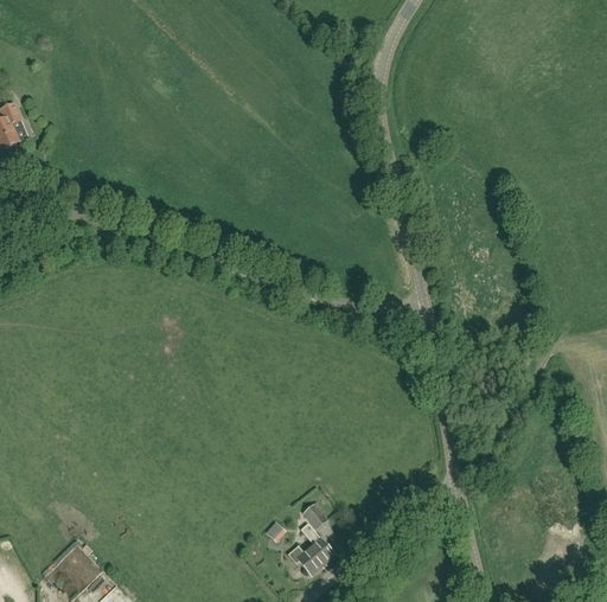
[(6,116),(0,119),(0,141),(1,146),(19,139),(12,121),(20,117),(13,102),(1,107),(6,116)]
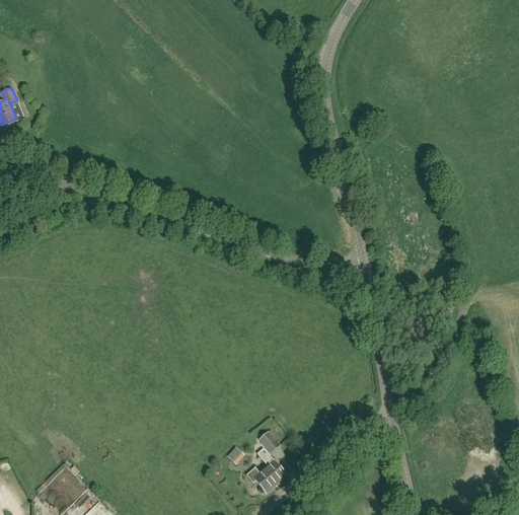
[(282,443),(270,429),(260,438),(272,451),(282,443)]
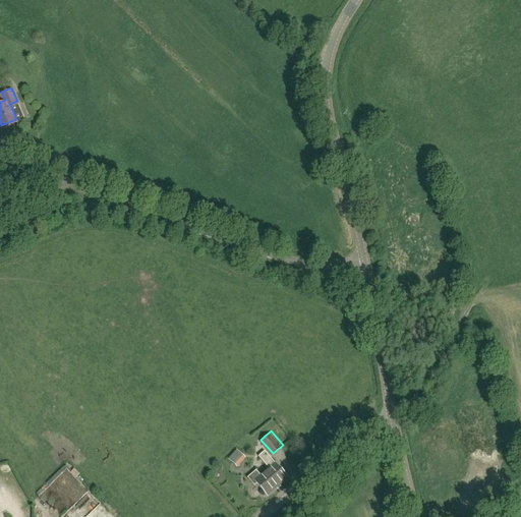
[(237,447),(229,457),(235,462),(243,453),(237,447)]
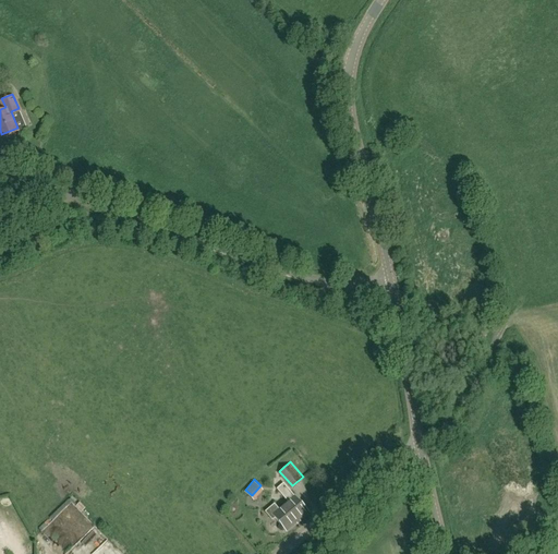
[(284,502),(298,518),(308,509),(294,493),(283,480),(277,485),(288,498),(284,502)]
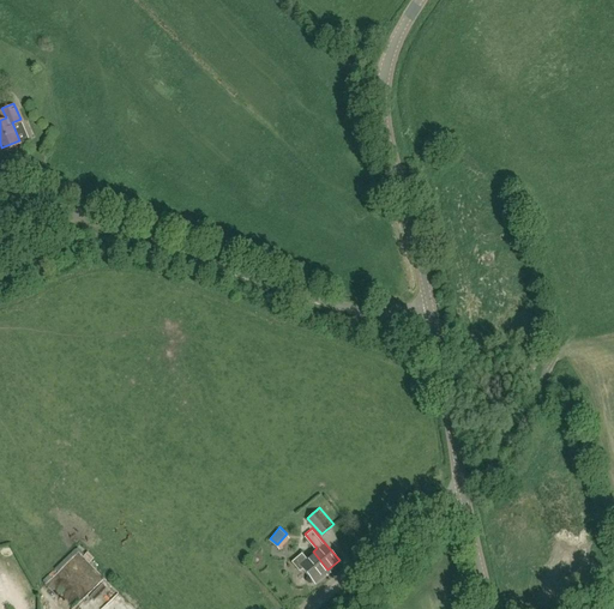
[(74,544),(41,573),(60,595),(72,584),(77,589),(85,580),(89,585),(101,574),(74,544)]
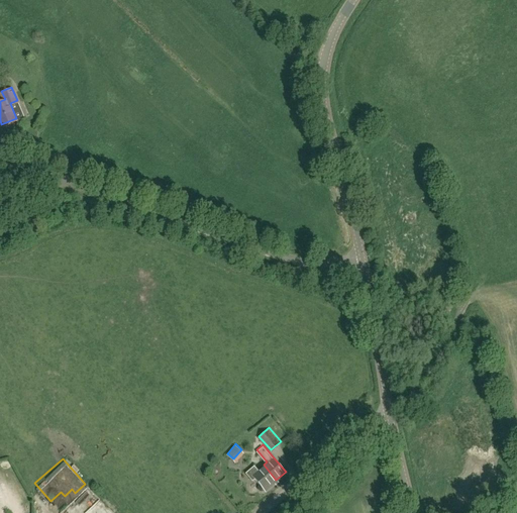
[(276,480),(264,465),(259,469),(254,464),(245,471),(252,479),(254,477),(260,483),(259,485),(259,487),(261,488),(263,489),(265,488),(265,489),(276,480)]
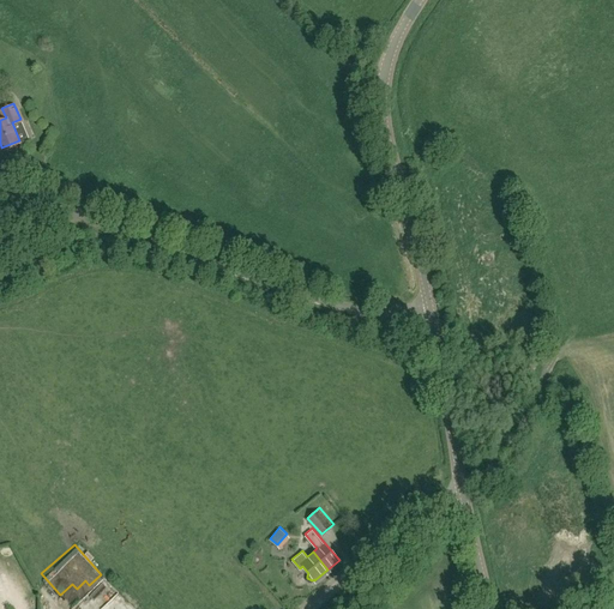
[(71,608),(79,608),(85,604),(77,596),(67,606),(71,608)]
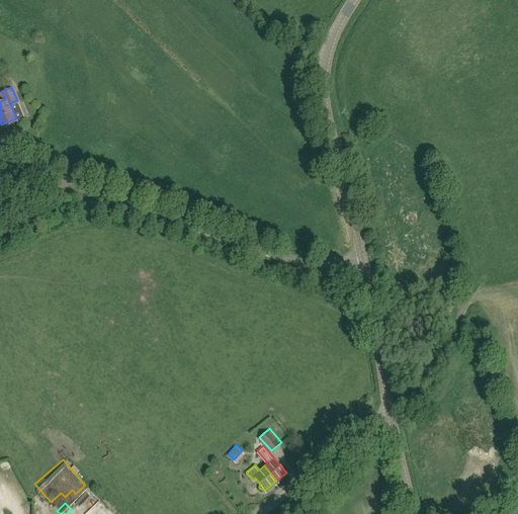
All buildings are outlined.
